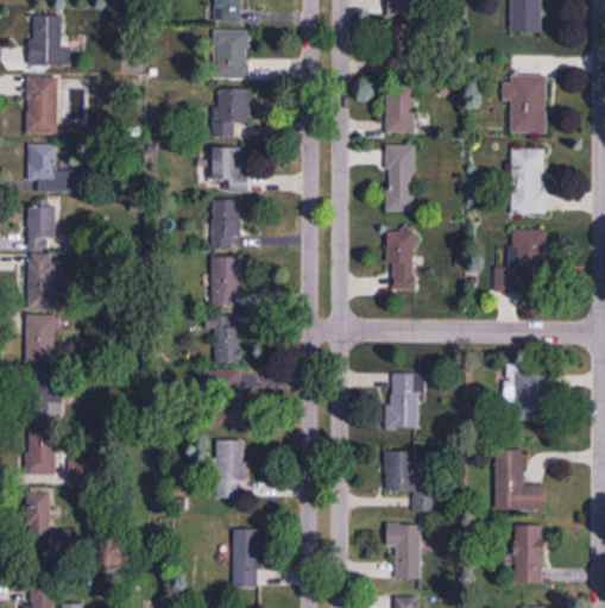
[(214,0),(214,24),(240,24),(240,0),(214,0)]
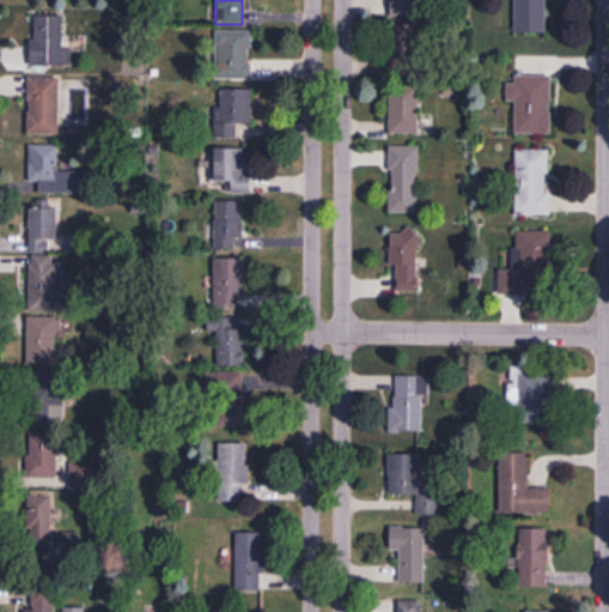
[(543,32),(543,0),(511,0),(512,32),(543,32)]
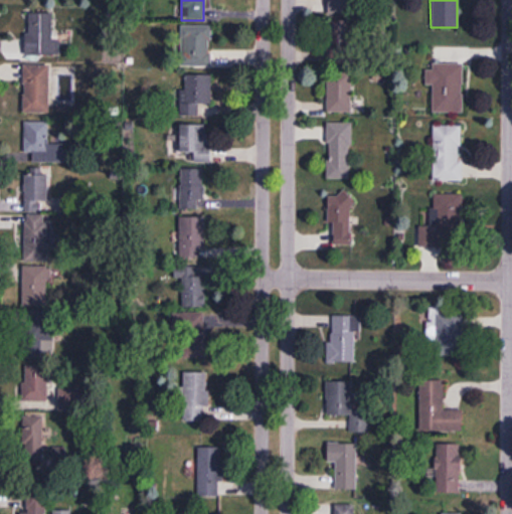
[(58,56),(58,40),(51,40),(51,14),(25,14),(25,56),(58,56)]
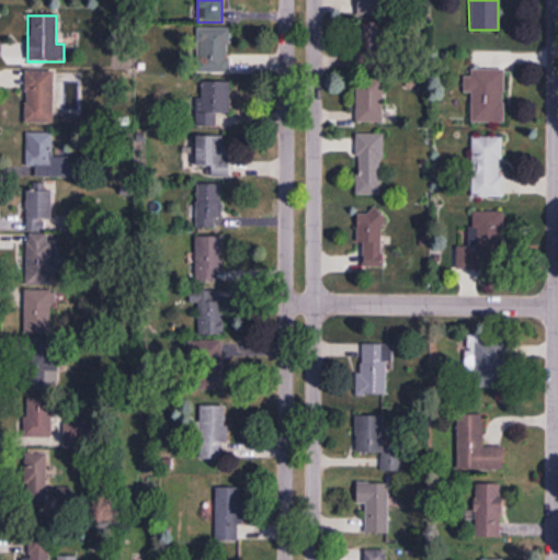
[(360,22),(359,65),(387,65),(387,22),(360,22)]
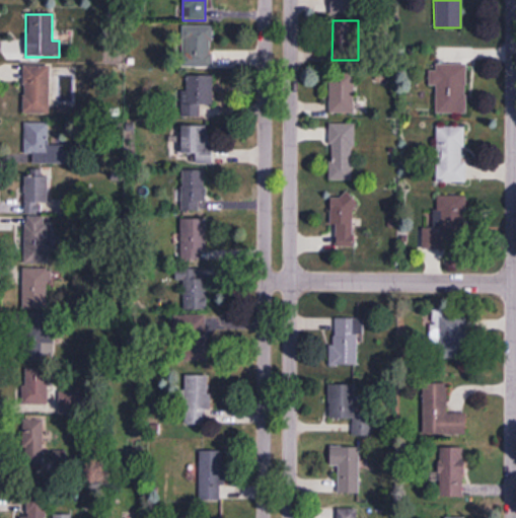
[(212,68),(212,27),(181,27),(181,68),(212,68)]
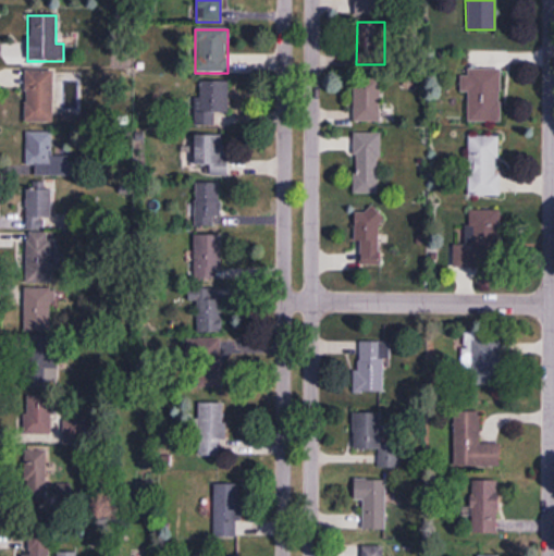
[(497,68),(460,68),(460,91),(464,91),(464,121),(497,121),(497,68)]
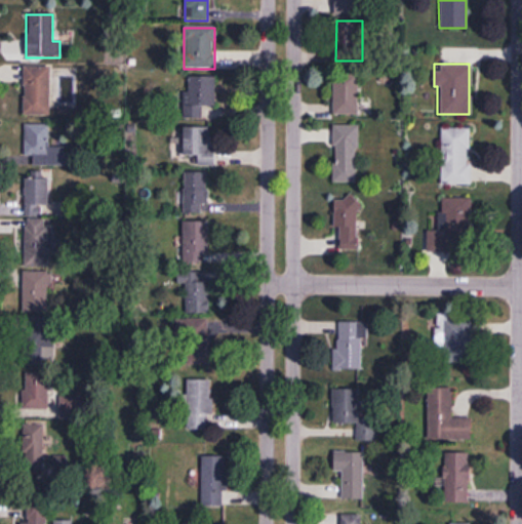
[(23,115),(48,115),(48,68),(23,68),(23,115)]
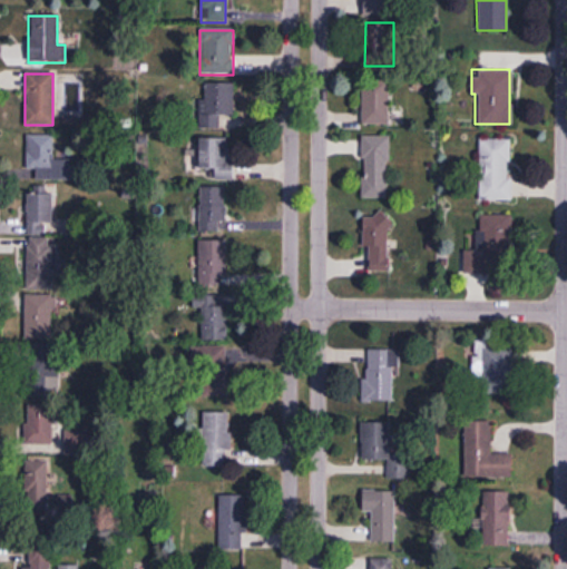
[(359,124),(388,124),(388,80),(359,80),(359,124)]
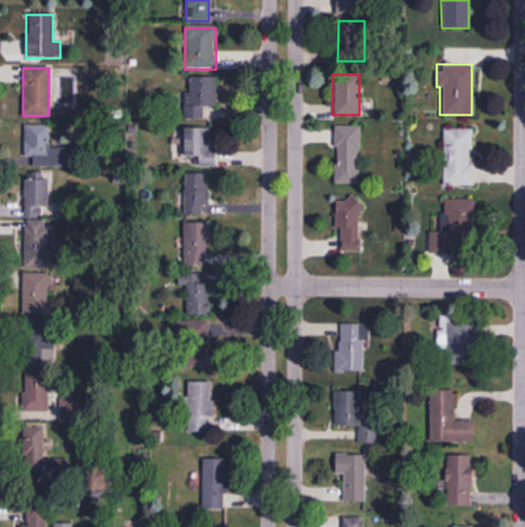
[(185,120),(203,120),(203,107),(216,107),(216,78),(185,78),(185,120)]
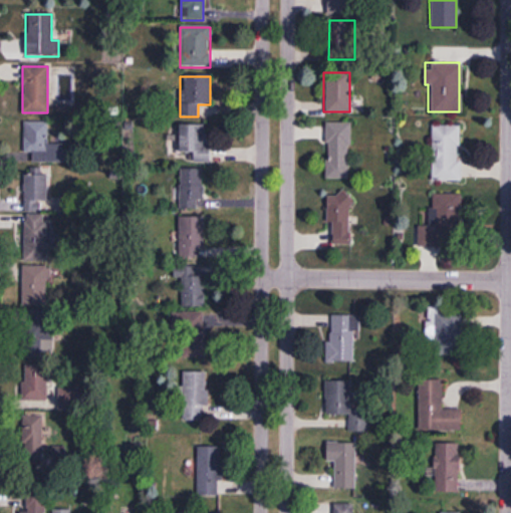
[(59,160),(59,147),(47,147),(47,121),(23,121),(23,160),(59,160)]
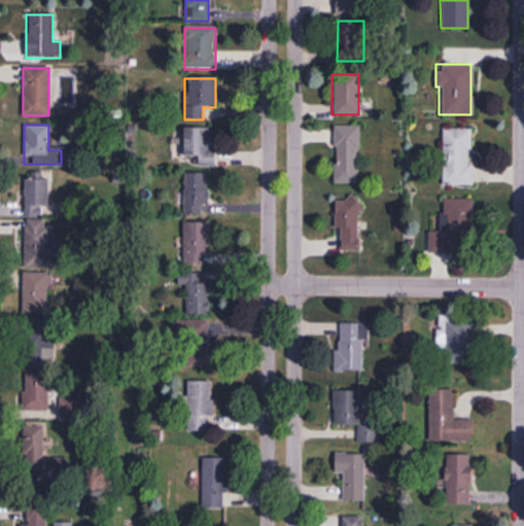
[(333,182),(357,182),(357,125),(333,125),(333,182)]
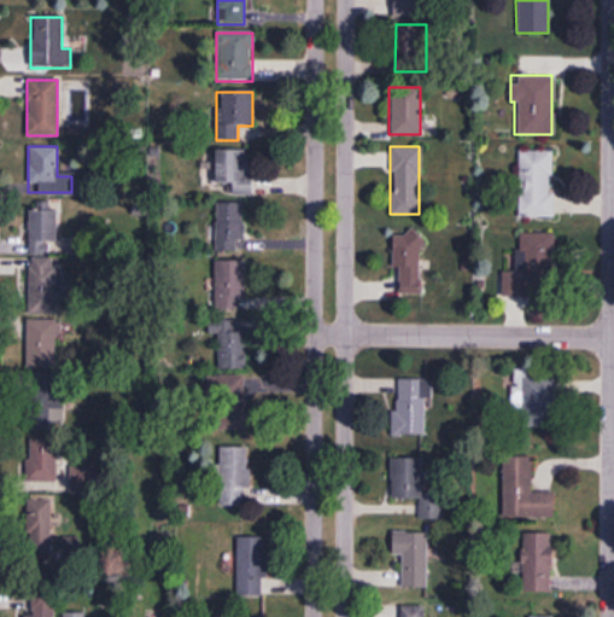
[(550,215),(550,150),(516,150),(516,215),(550,215)]
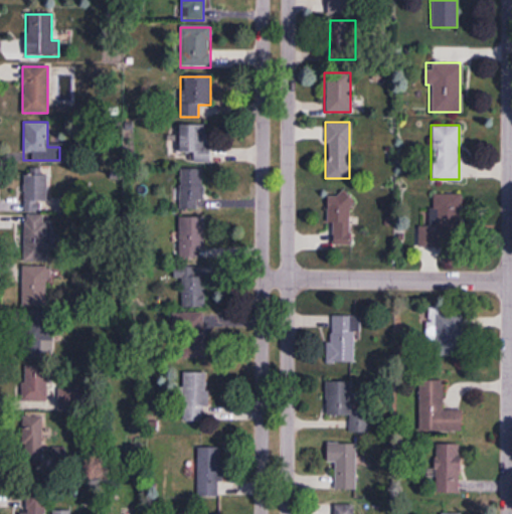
[(210,163),(210,146),(204,146),(204,126),(180,126),(179,154),(193,154),(193,163),(210,163)]
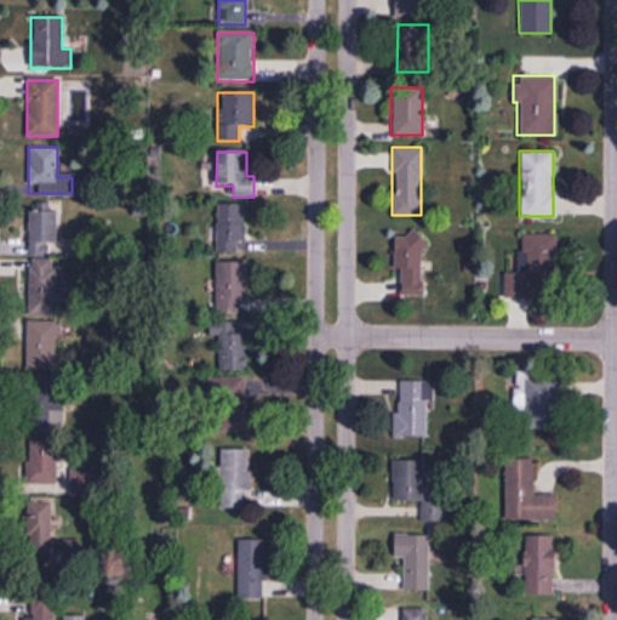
[(216,254),(244,254),(244,205),(216,205),(216,254)]
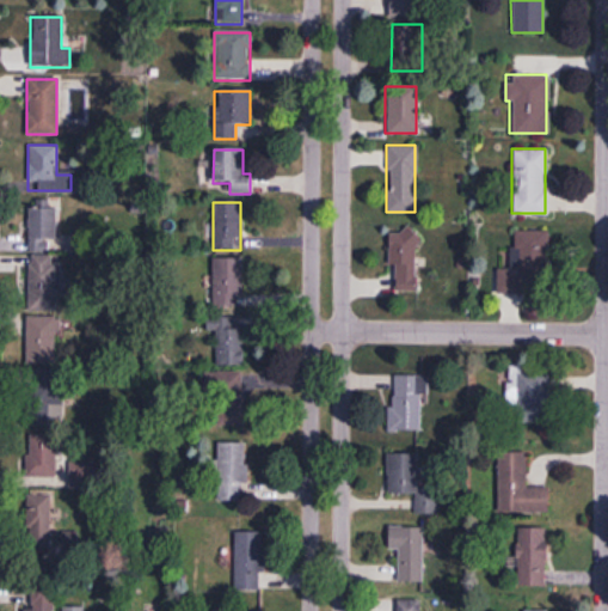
[(55,240),(55,208),(28,208),(28,251),(48,251),(48,240),(55,240)]
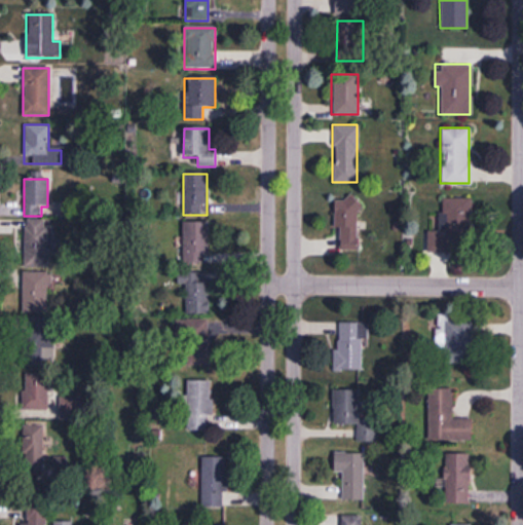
[(437,229),(424,229),(423,254),(470,254),(471,197),(438,197),(437,229)]
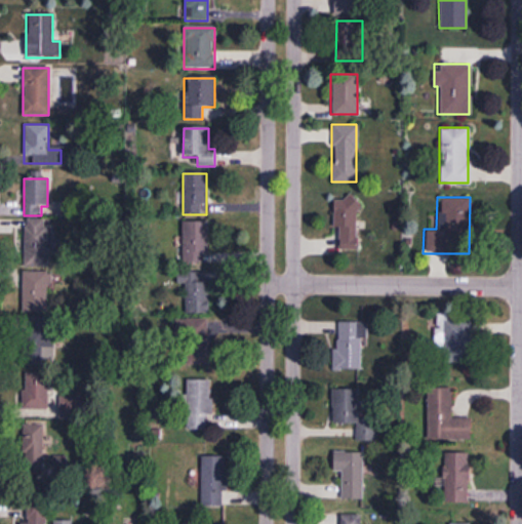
[(332,198),(332,248),(356,248),(356,198),(332,198)]
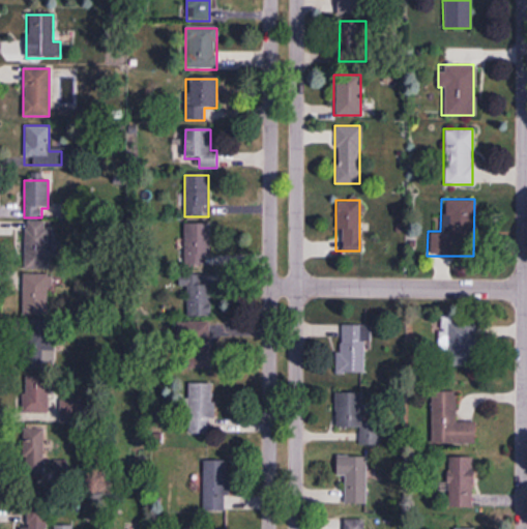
[(47,270),(47,222),(24,222),(24,270),(47,270)]
